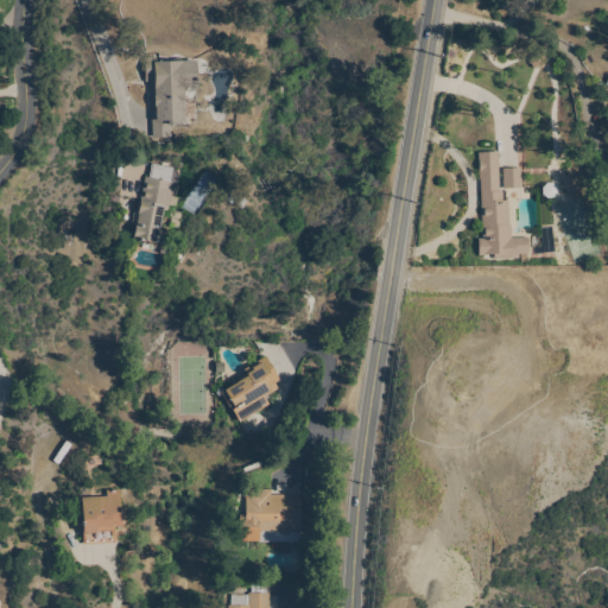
[(150,82),(145,82),(145,57),(156,57),(156,62),(196,61),(197,88),(196,88),(196,100),(185,100),(185,126),(171,126),(171,137),(152,138),(150,82)]
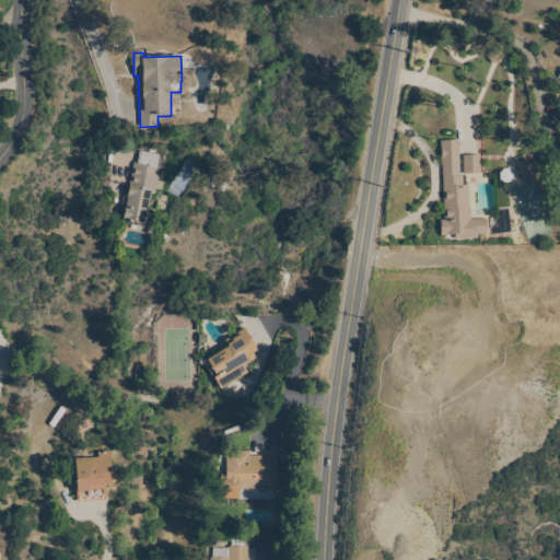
[(461,177),(463,177),(464,185),(468,185),(469,208),(471,207),(471,219),(487,219),(487,234),(478,234),(478,238),(455,240),(455,235),(441,235),(440,220),(444,220),(442,165),(441,165),(440,141),(458,140),(461,177)]
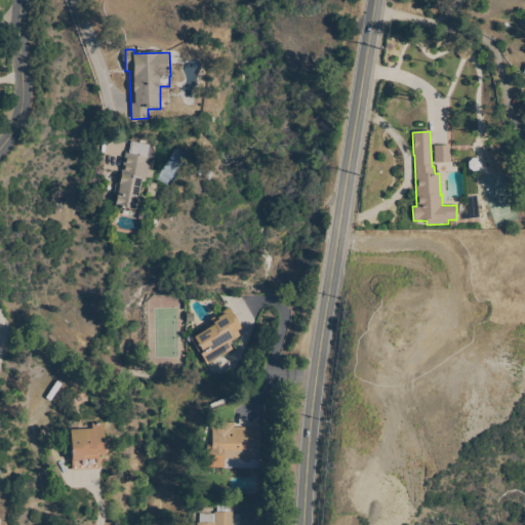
[(152,170),(153,170),(152,178),(147,177),(146,182),(142,180),(137,202),(138,202),(137,207),(136,206),(136,210),(115,206),(116,203),(115,203),(116,197),(117,197),(118,195),(114,194),(116,183),(120,183),(125,153),(129,154),(131,142),(151,146),(155,151),(152,170)]
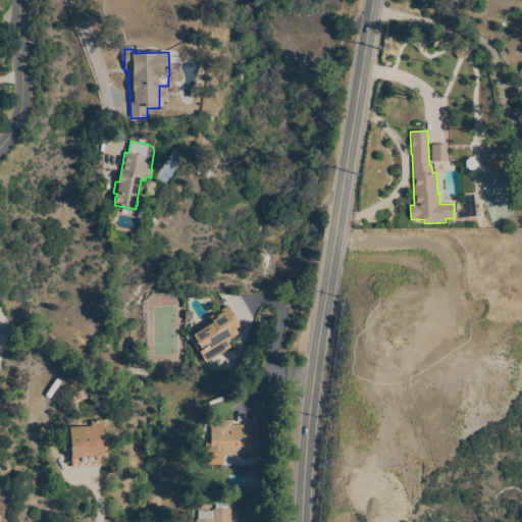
[(432,145),(448,145),(448,162),(432,162),(432,145)]
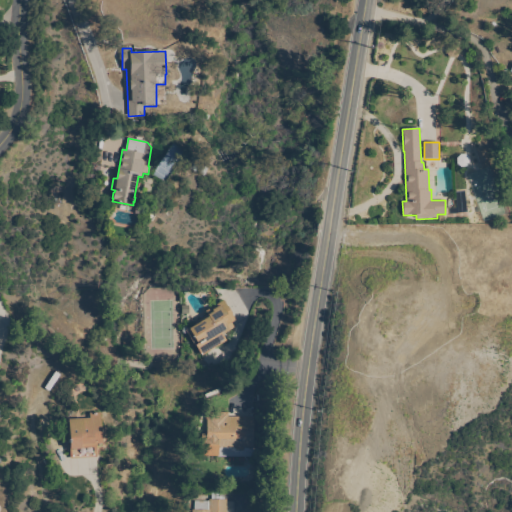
[(488,166),(481,148),(474,151),(481,169),(488,166)]
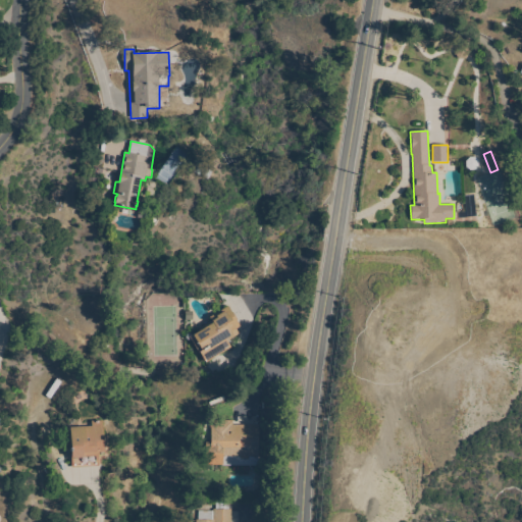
[(190,336),(199,330),(198,329),(212,321),(210,317),(228,306),(241,326),(237,329),(240,334),(227,342),(231,348),(205,363),(190,336)]
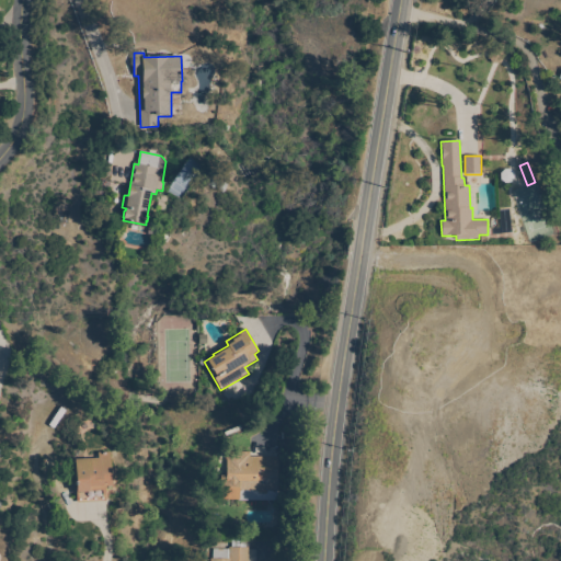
[(239,501),(239,500),(221,500),(221,476),(227,476),(227,460),(225,460),(225,453),(250,451),(250,457),(278,457),(278,501),(239,501)]
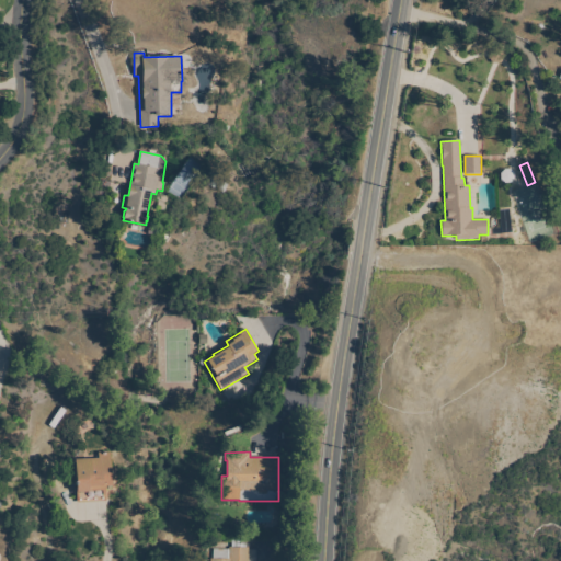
[(76,460),(98,459),(98,453),(110,453),(112,487),(105,487),(106,501),(77,503),(76,460)]
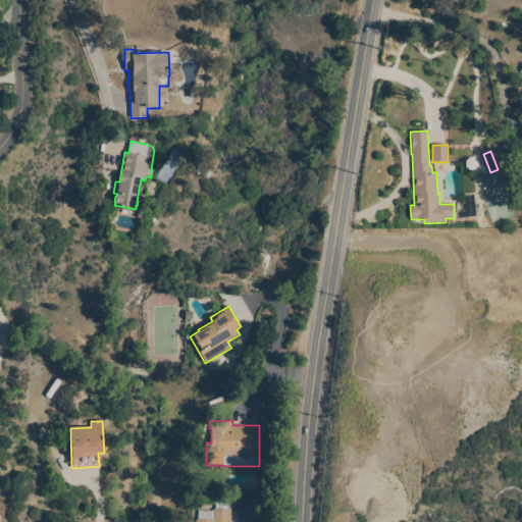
[(195,521),(196,520),(198,520),(198,511),(213,511),(213,509),(215,509),(215,503),(229,503),(229,510),(231,510),(231,521),(195,521)]
